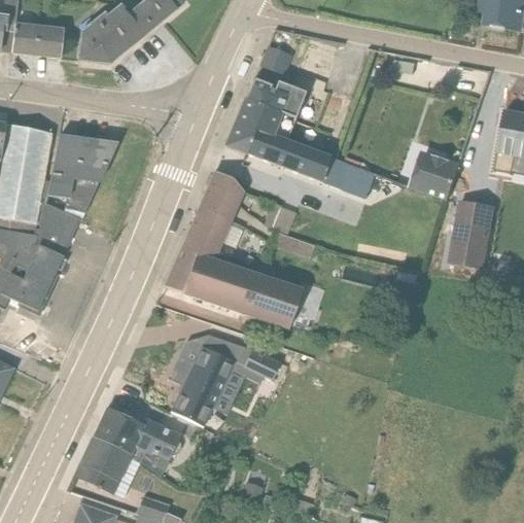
[(0,7),(0,48),(0,47),(12,48),(16,21),(19,0),(5,0),(4,8),(0,7)]
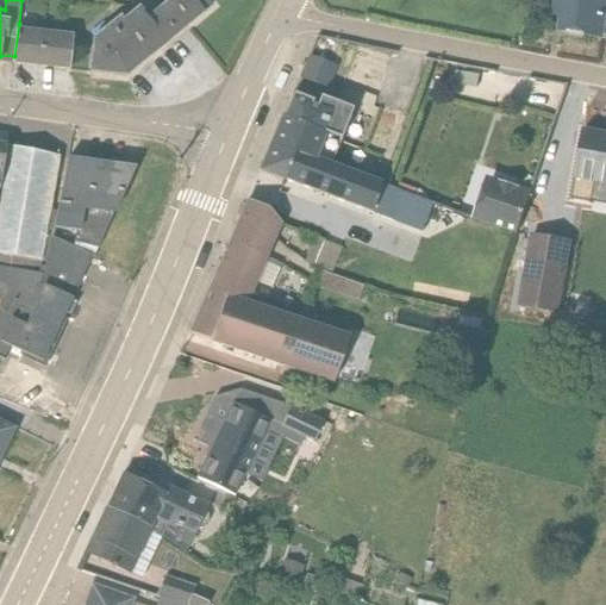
[(168,39),(188,23),(172,0),(167,0),(150,14),(168,39)]
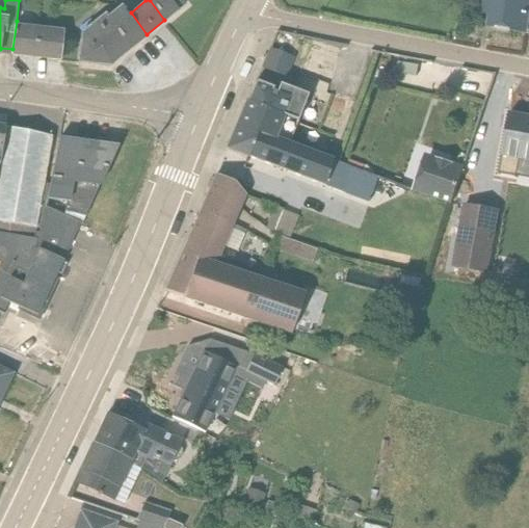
[(164,20),(186,2),(184,0),(150,0),(164,20)]
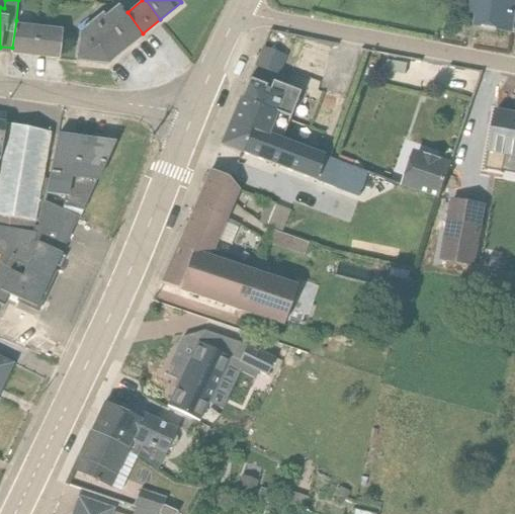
[(478,22),(513,28),(514,20),(514,0),(473,0),(471,9),(480,10),(478,22)]
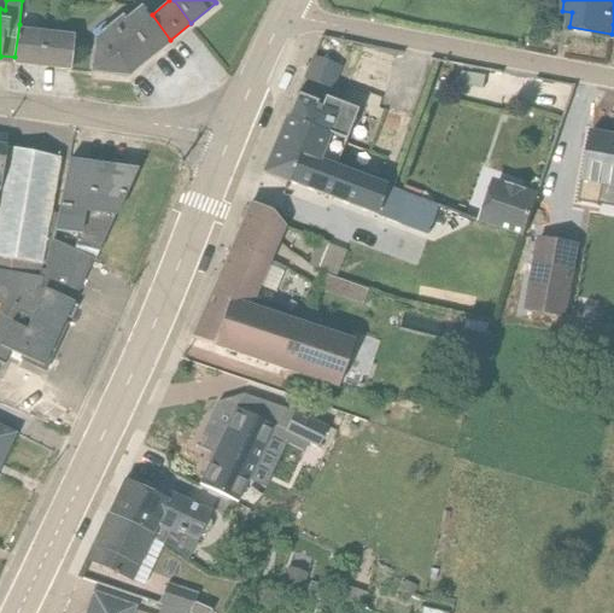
[(152,15),(142,3),(129,15),(126,11),(97,34),(95,69),(129,74),(170,40),(152,15)]
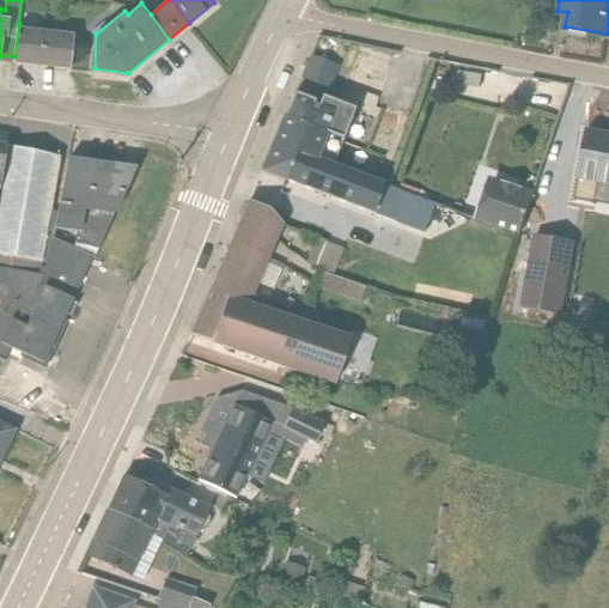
[(14,56),(72,65),(77,32),(19,24),(14,56)]
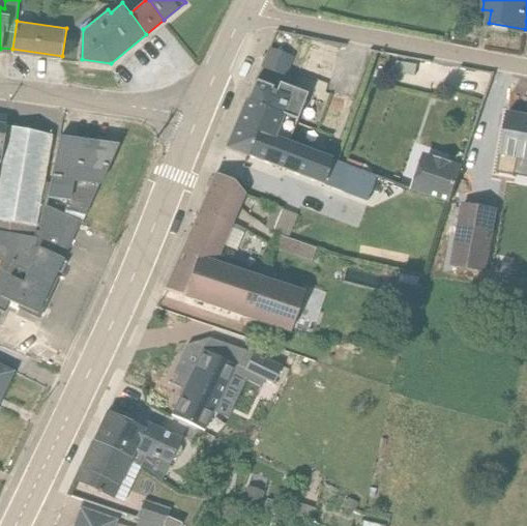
[(256,77),(229,144),(249,152),(258,129),(289,141),(309,91),(281,81),(276,89),(273,88),(274,84),(256,77)]
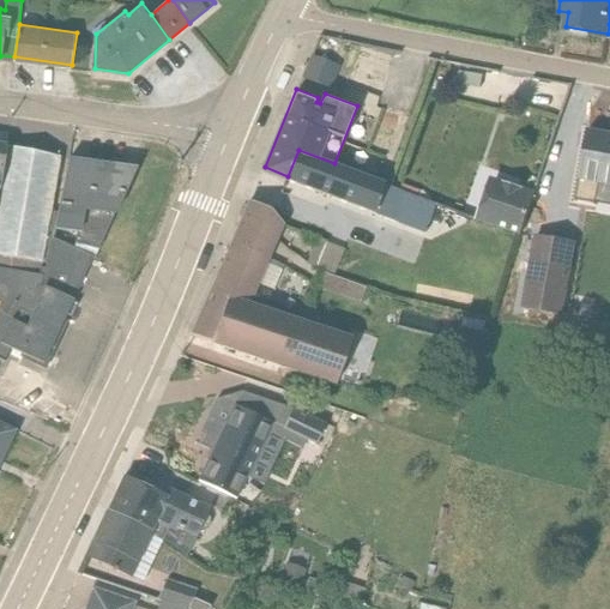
[(609,132),(590,128),(577,198),(599,203),(604,179),(609,180),(609,132)]
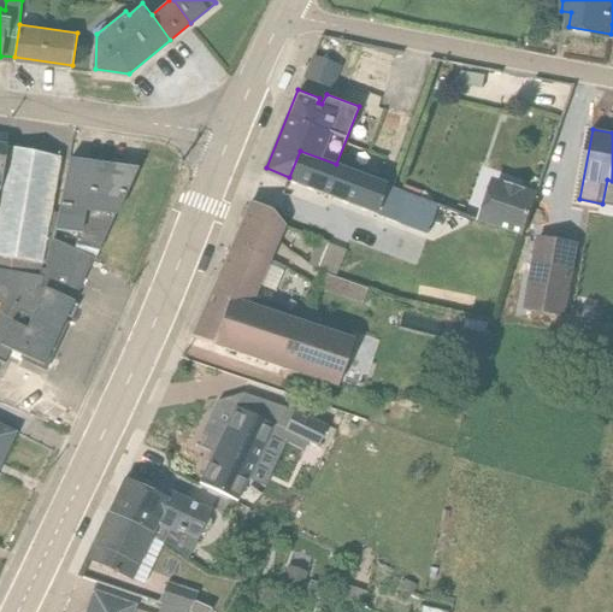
[(49,209),(62,156),(9,143),(0,189),(0,266),(41,274),(42,266),(47,268),(53,236),(56,228),(59,210),(49,209)]
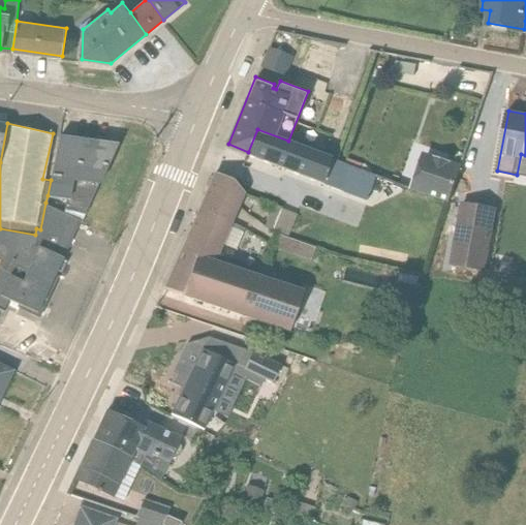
[(248,152),(369,198),(379,173),(288,141),(257,129),(248,152)]
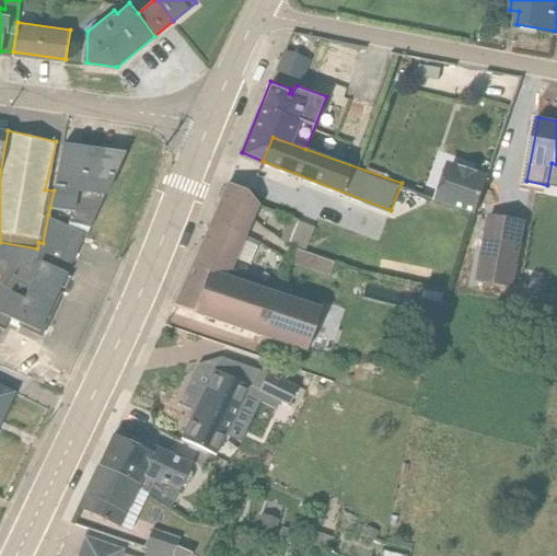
[(92,224),(125,151),(65,142),(57,192),(54,190),(50,207),(72,209),(71,216),(92,224)]
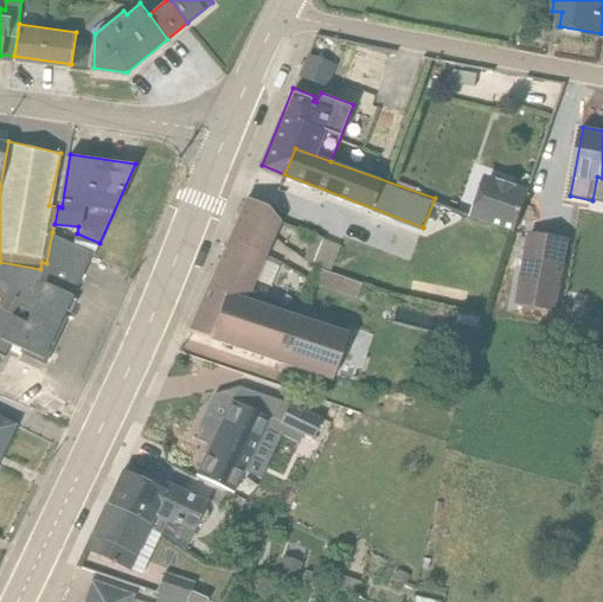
[(491,175),(476,217),(515,230),(530,190),(491,175)]
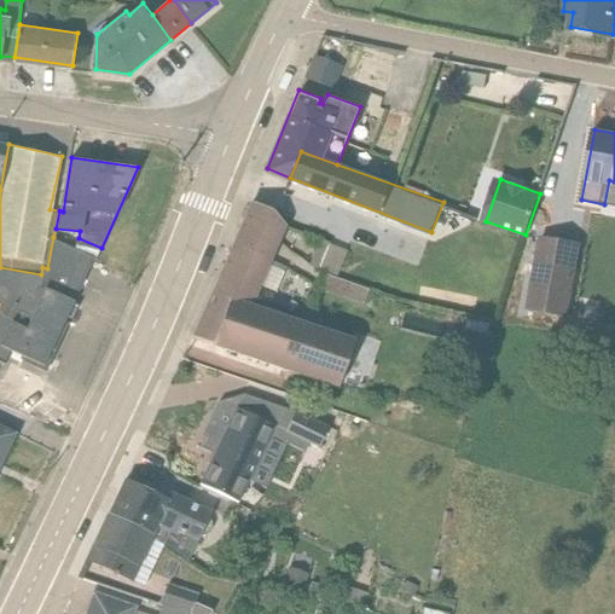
[(254,200),(243,224),(279,237),(288,224),(276,209),(254,200)]
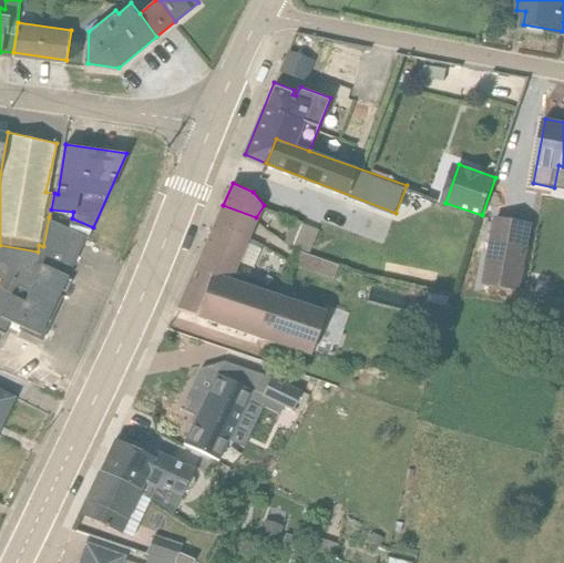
[(255,225),(217,214),(180,307),(311,355),(327,309),(235,278),(255,225)]
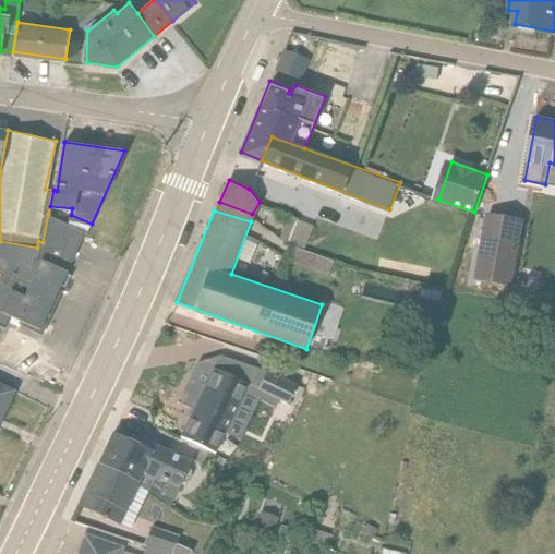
[(514,284),(526,218),(487,211),(475,276),(514,284)]
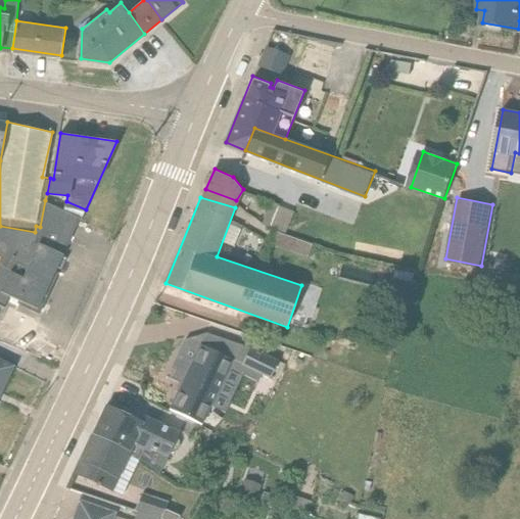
[(0,308),(1,307),(5,308),(6,305),(4,304),(9,293),(40,308),(56,272),(54,271),(79,217),(82,218),(83,216),(45,200),(40,227),(36,226),(35,232),(0,226),(0,254),(1,255),(0,257),(0,308)]
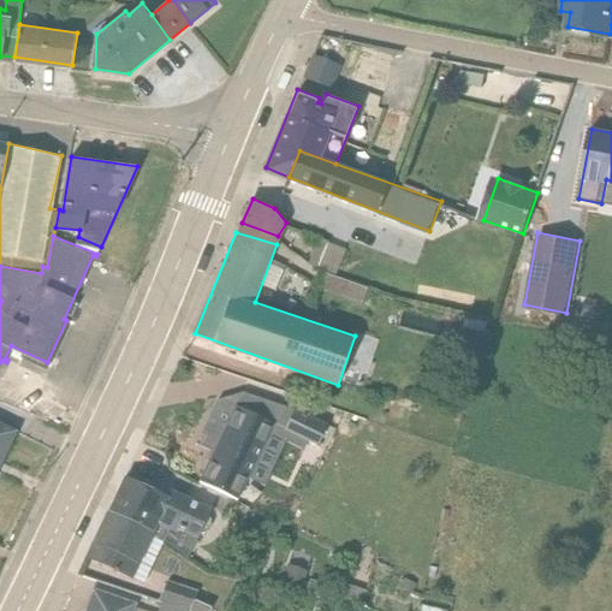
[(319,267),(330,241),(321,237),(310,261),(314,262),(313,266),(319,267)]
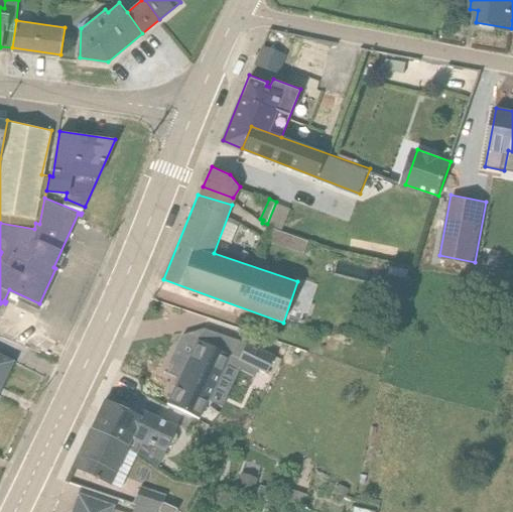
[(276,202),(267,224),(271,226),(282,230),(291,207),(276,202)]
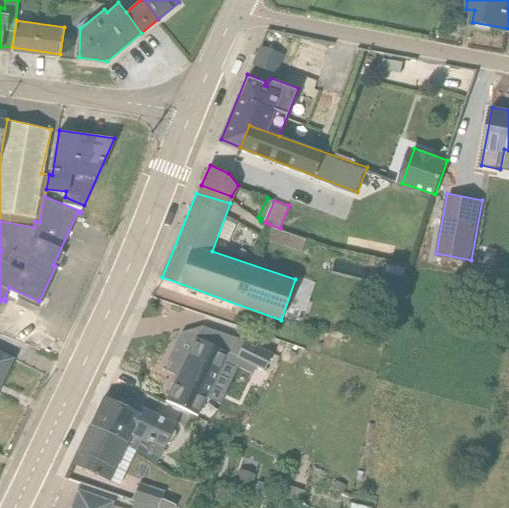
[(280,228),(269,224),(265,236),(302,250),(307,238),(280,228)]
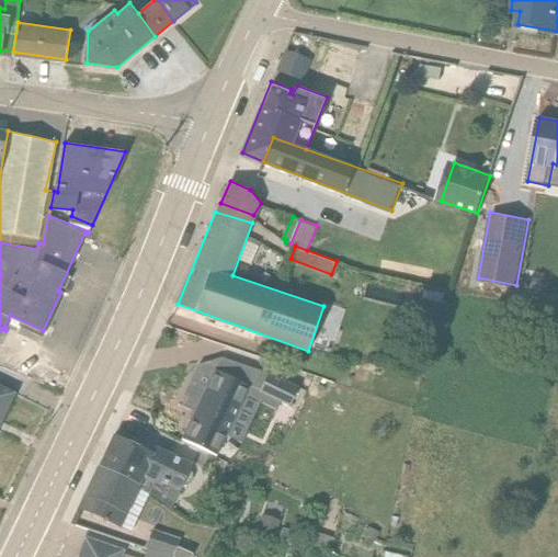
[(426,298),(420,322),(437,328),(447,292),(424,286),(422,297),(426,298)]
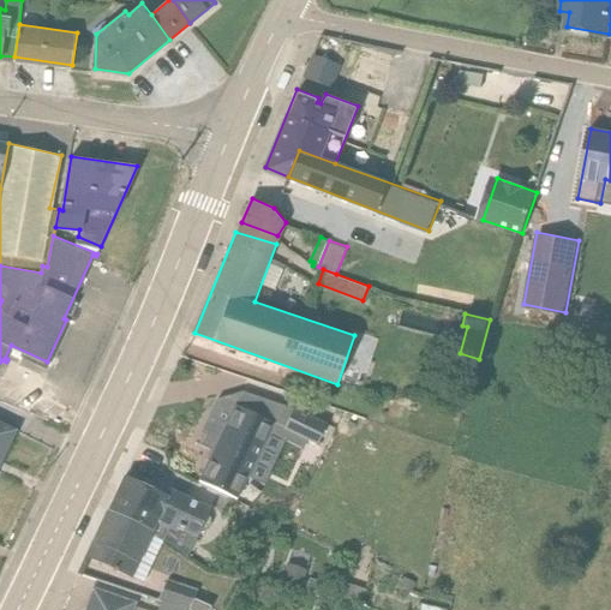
[(237,402),(285,426),(295,406),(244,389),(219,396),(209,417),(211,418),(213,414),(227,422),(237,402)]
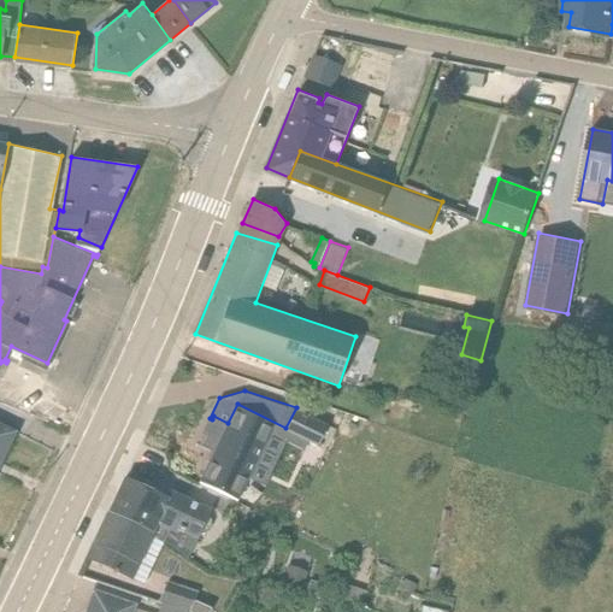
[(212,419),(210,418),(202,431),(205,434),(200,443),(213,449),(208,458),(211,459),(201,480),(240,498),(249,476),(267,484),(289,440),(306,448),(310,440),(286,428),(237,404),(228,423),(213,416),(212,419)]
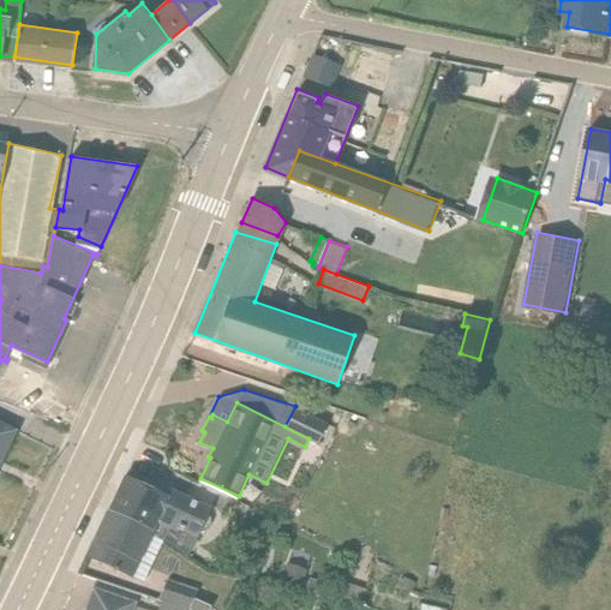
[(285,426),(309,438),(318,443),(328,423),(295,406),(285,426)]
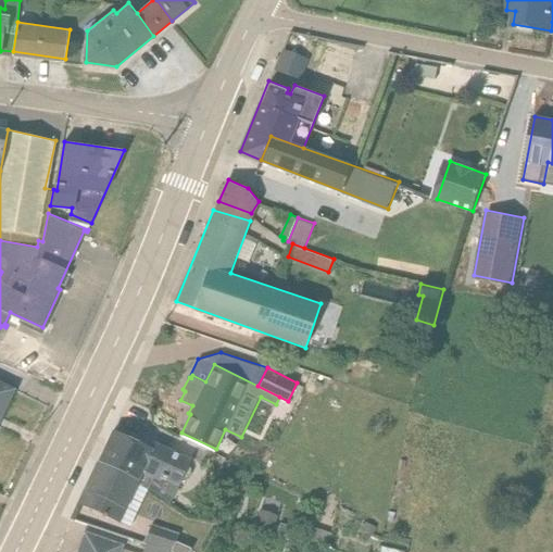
[(0,415),(13,389),(0,381),(0,415)]
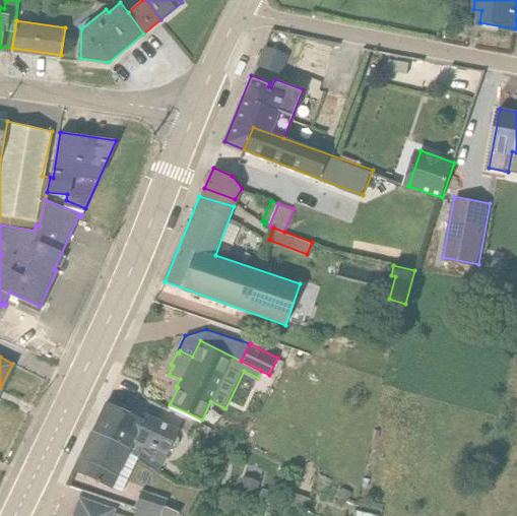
[(142,417),(108,401),(94,430),(130,448),(130,449),(139,455),(159,467),(170,447),(175,448),(179,445),(180,442),(180,437),(177,434),(181,427),(145,411),(142,417)]
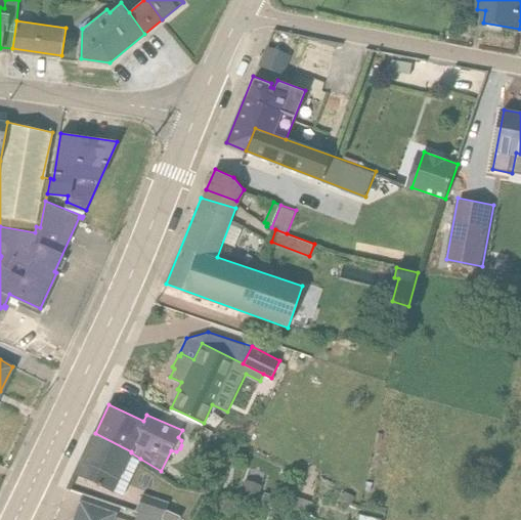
[(76,472),(124,493),(140,459),(131,452),(131,451),(95,433),(76,472)]
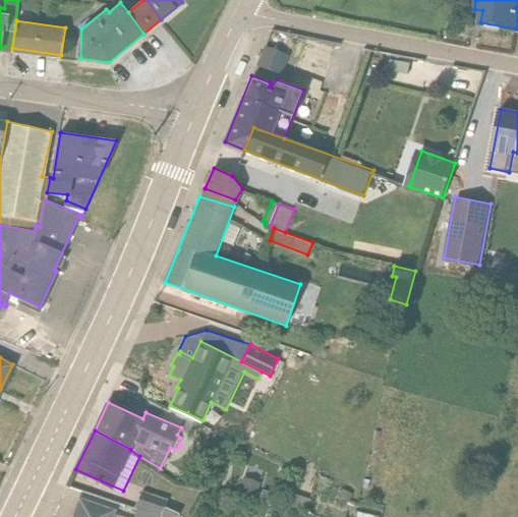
[(244,475),(240,489),(246,491),(245,496),(261,502),(264,492),(259,490),(262,480),(244,475)]
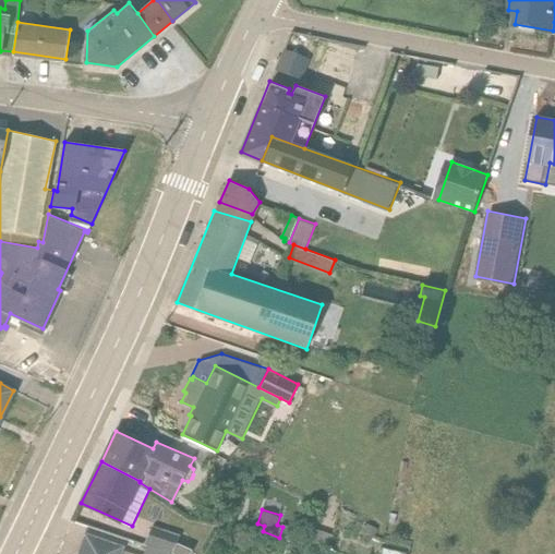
[(147,544),(172,552),(177,542),(181,533),(153,524),(145,543),(147,544)]
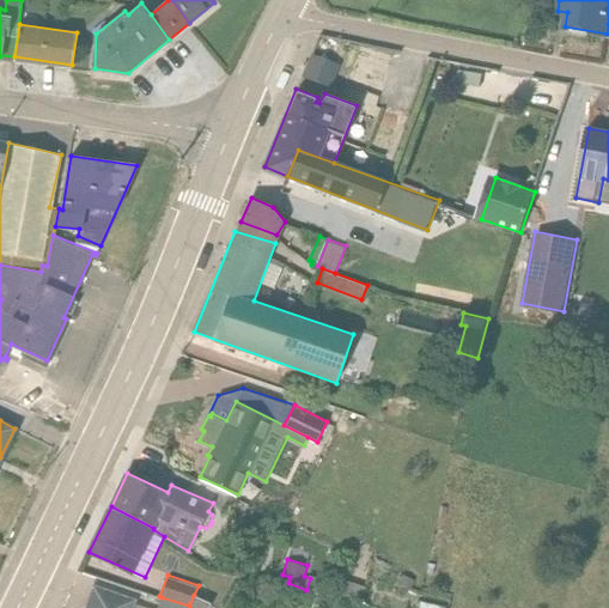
[(342,577),(338,596),(360,602),(365,584),(342,577)]
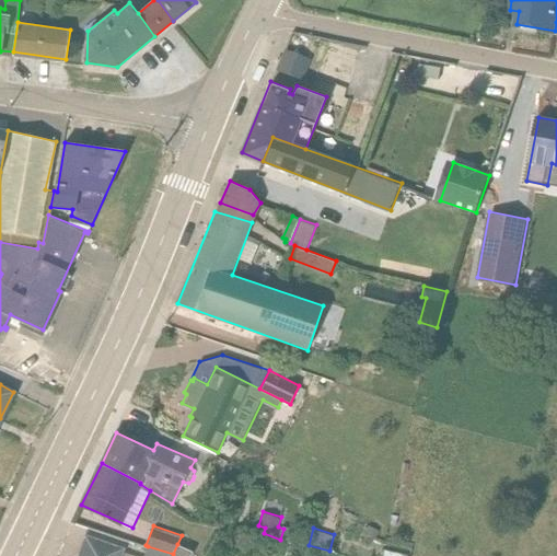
[(171,555),(173,554),(148,546),(144,555),(141,555),(125,551),(126,548),(86,534),(79,555),(171,555)]
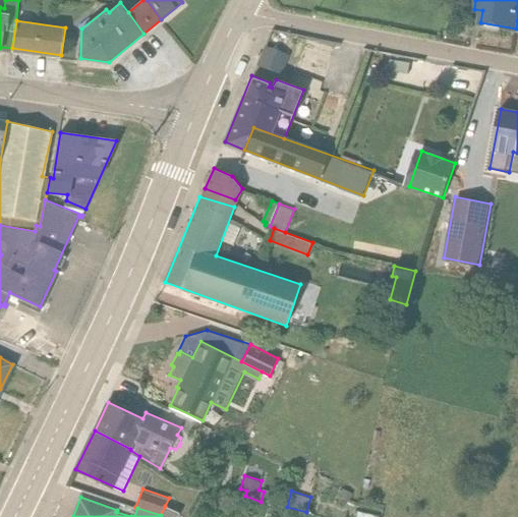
[(165,506),(161,515),(166,516),(177,516),(180,512),(165,506)]
